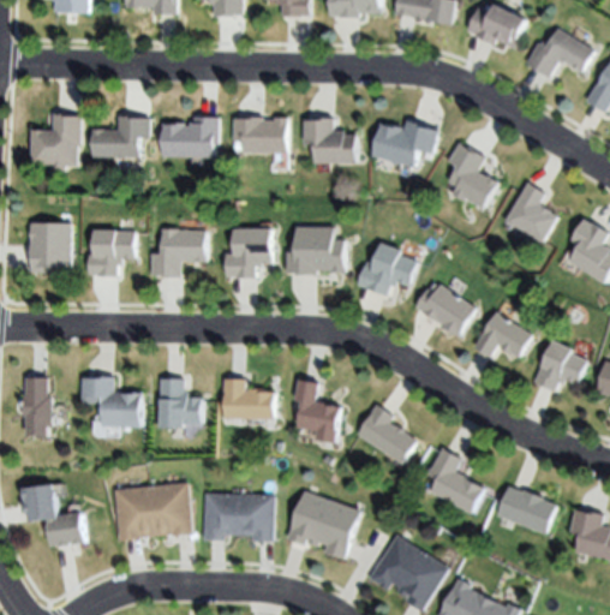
[(90,0),(90,15),(57,13),(57,0),(90,0)]
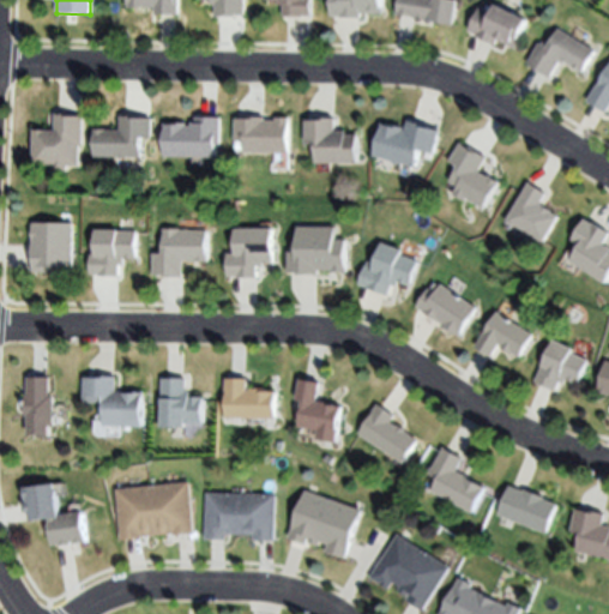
[(178,0),(178,16),(154,16),(154,10),(126,10),(126,0),(178,0)]
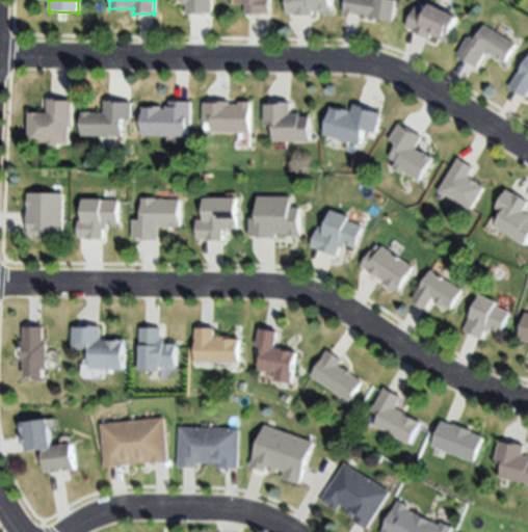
[(212,0),(212,12),(203,12),(203,14),(185,14),(185,4),(182,4),(182,0),(212,0)]
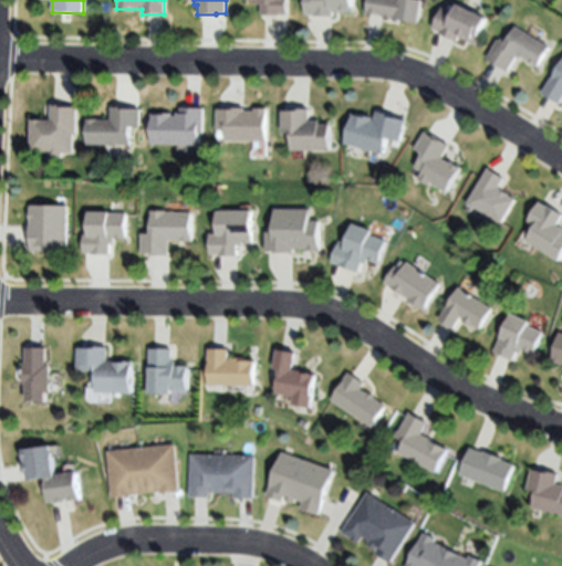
[(288,0),(288,16),(260,17),(260,4),(256,6),(256,0),(288,0)]
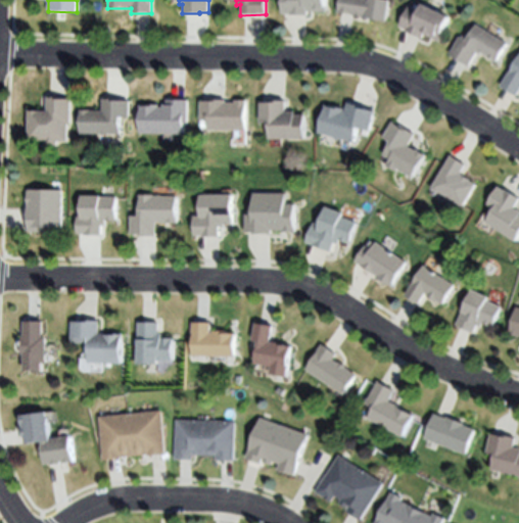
[(325,0),(325,11),(304,10),(303,14),(280,13),(280,0),(325,0)]
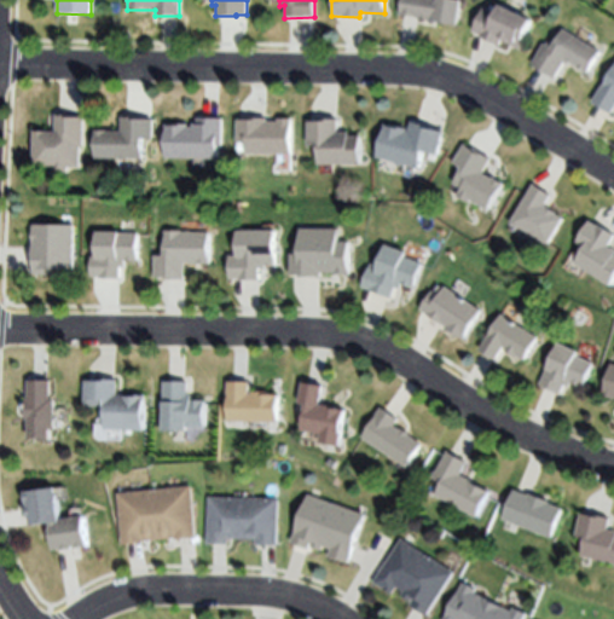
[(401,0),(461,0),(457,25),(433,21),(433,19),(400,15),(401,0)]
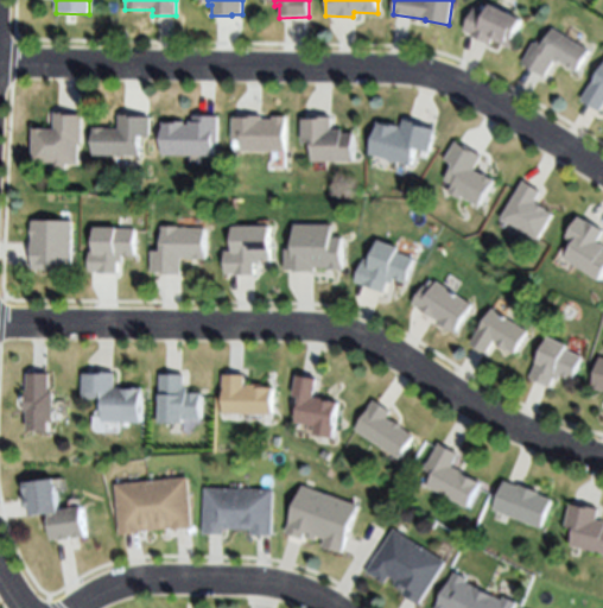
[(521,19),(508,48),(490,39),(488,45),(463,33),(475,7),(484,12),(489,4),(521,19)]
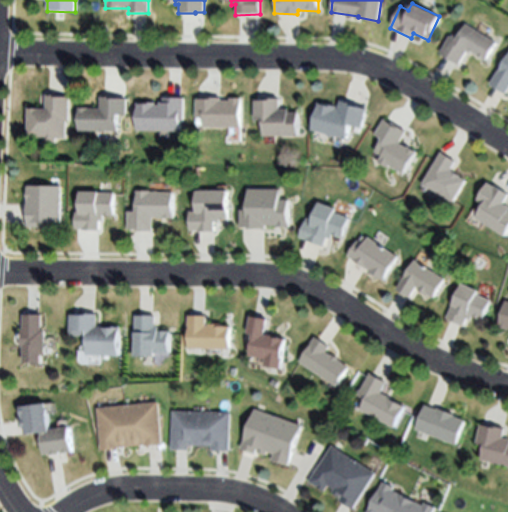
[(494,42),(483,60),(468,51),(467,53),(464,51),(456,64),(437,52),(447,35),(454,40),(464,24),(494,42)]
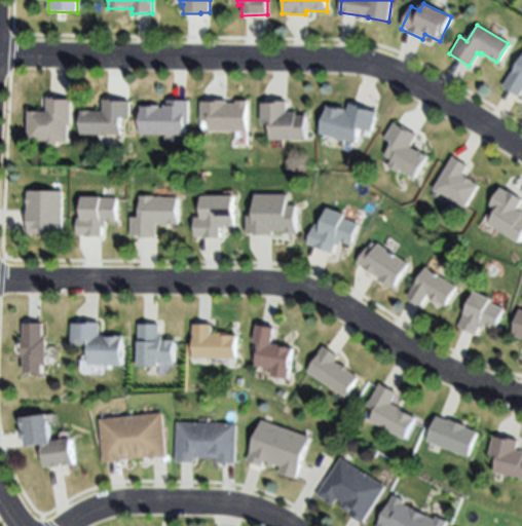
[(521,87),(517,97),(500,87),(521,46),(521,87)]
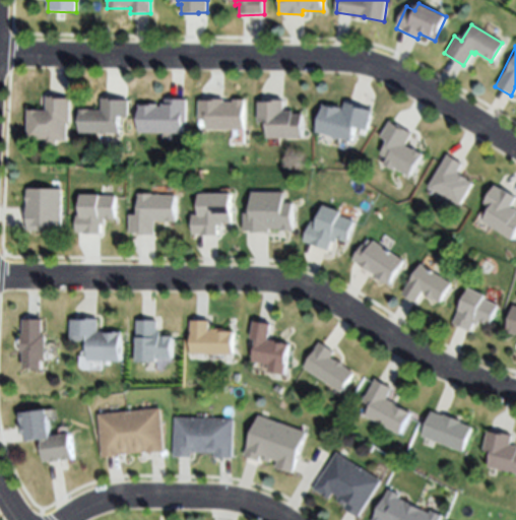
[(68,98),(67,138),(57,138),(57,143),(47,142),(47,137),(27,137),(28,109),(45,110),(45,96),(68,98)]
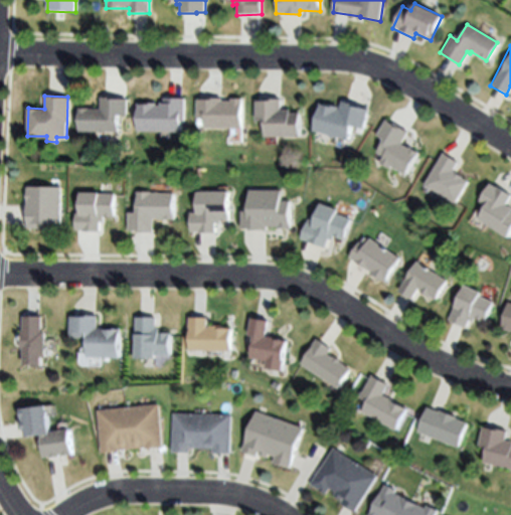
[(241,129),(204,129),(204,119),(196,119),(196,100),(204,100),(204,98),(220,98),(220,101),(230,101),(230,99),(241,99),(241,129)]
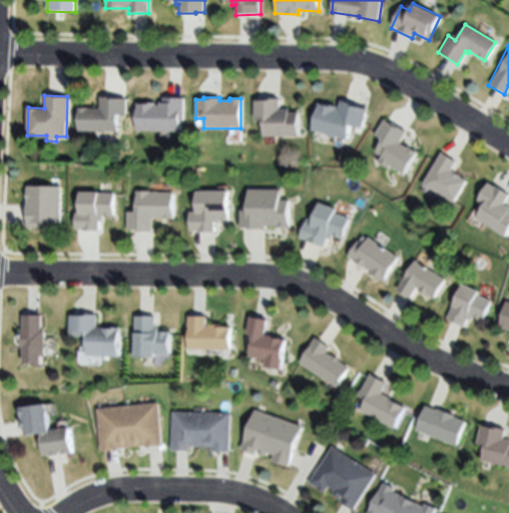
[(118,130),(77,130),(77,108),(99,108),(99,98),(126,98),(126,114),(118,114),(118,130)]
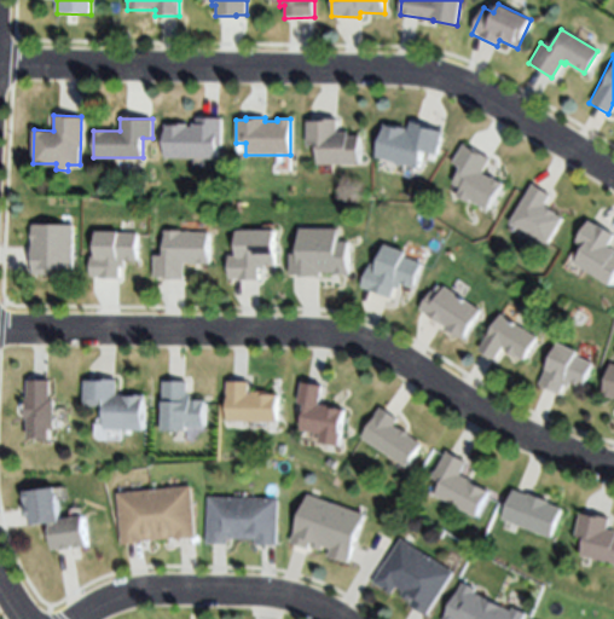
[(163,158),(163,123),(186,123),(186,126),(192,126),(192,122),(196,122),(196,119),(222,119),(222,145),(216,145),(216,158),(163,158)]
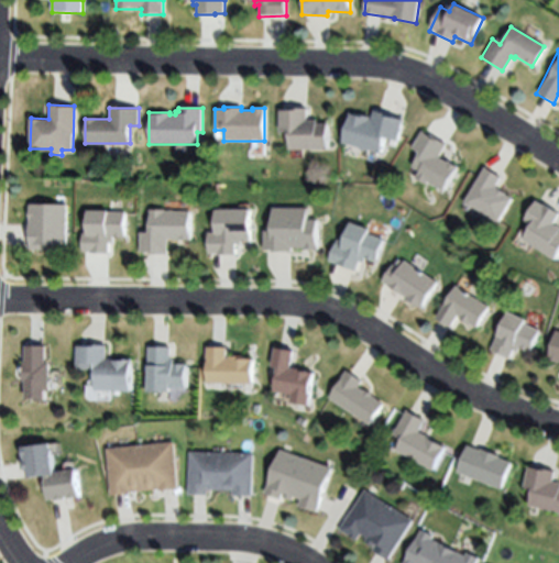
[(327,150),(289,150),(289,132),(280,132),(280,108),(306,109),(306,120),(316,120),(316,124),(327,124),(327,150)]
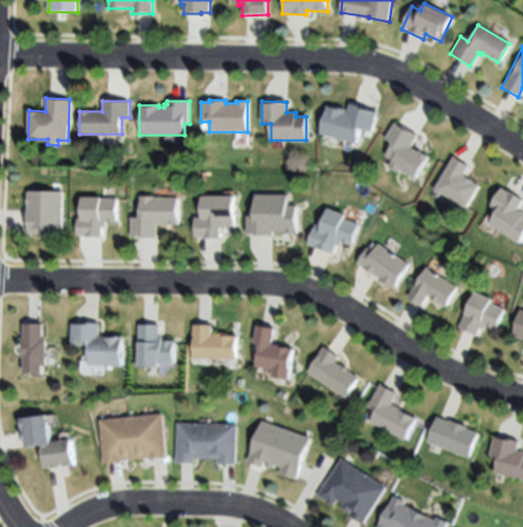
[(354,143),(320,133),(327,105),(347,110),(349,103),(378,111),(372,132),(358,128),(354,143)]
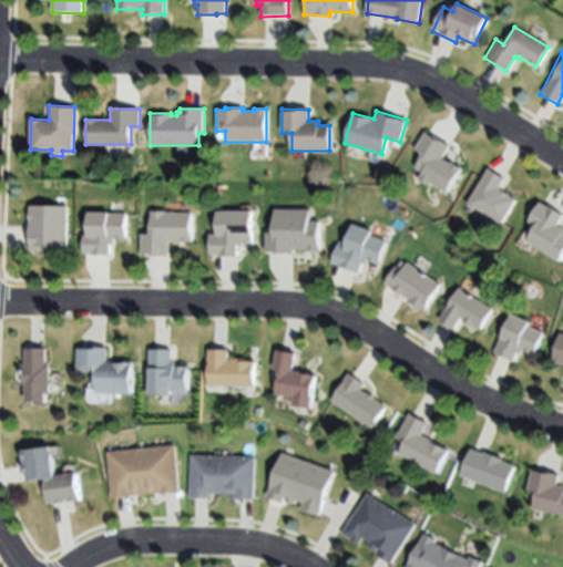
[(423,132),(447,146),(440,158),(458,168),(444,192),(429,183),(427,186),(416,178),(419,172),(412,168),(421,153),(413,148),(423,132)]
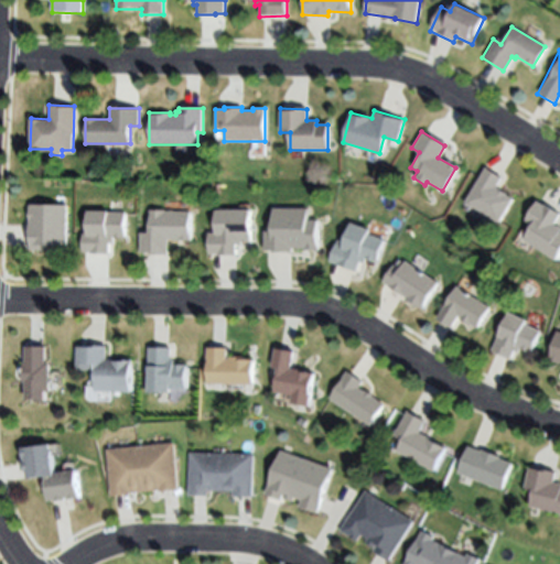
[(510,198),(495,223),(471,207),(469,209),(461,204),(483,169),(498,179),(493,187),(510,198)]
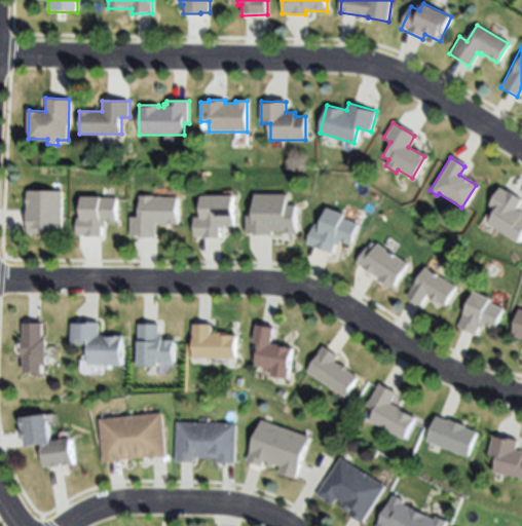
[(521,232),(516,242),(485,224),(493,210),(487,205),(498,187),(520,199),(514,210),(521,215),(520,217),(521,218),(521,232)]
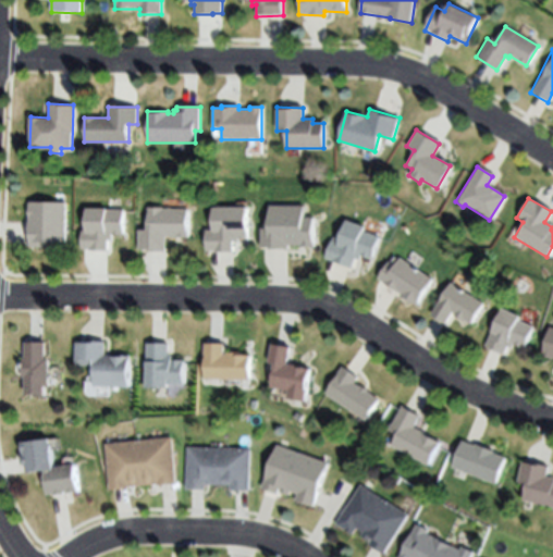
[(64,203),(64,243),(48,243),(48,247),(27,247),(27,203),(64,203)]
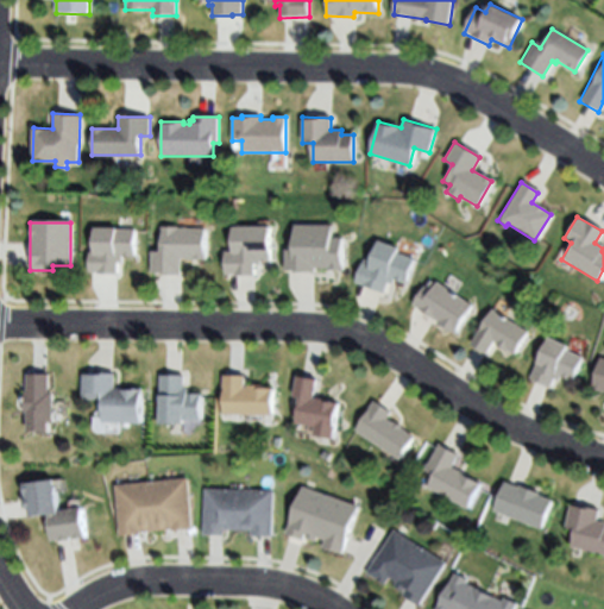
[(293,225),(329,225),(329,238),(340,238),(340,269),(313,269),(313,272),(291,272),(291,270),(282,270),(282,250),(293,250),(293,225)]
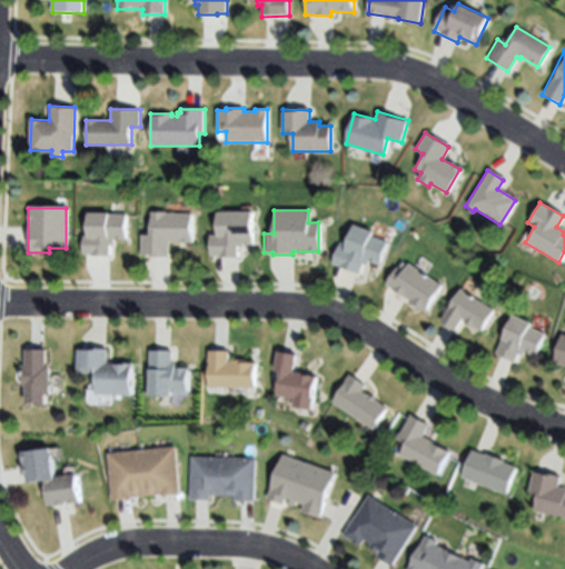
[(251,211),(251,247),(236,247),(236,259),(218,259),(218,256),(209,256),(209,236),(217,236),(217,211),(251,211)]
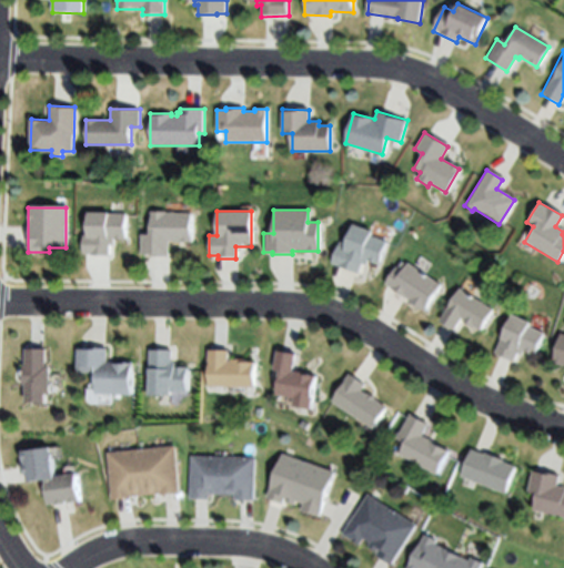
[(190,212),(190,242),(168,242),(168,256),(140,256),(140,234),(150,234),(150,212),(190,212)]
